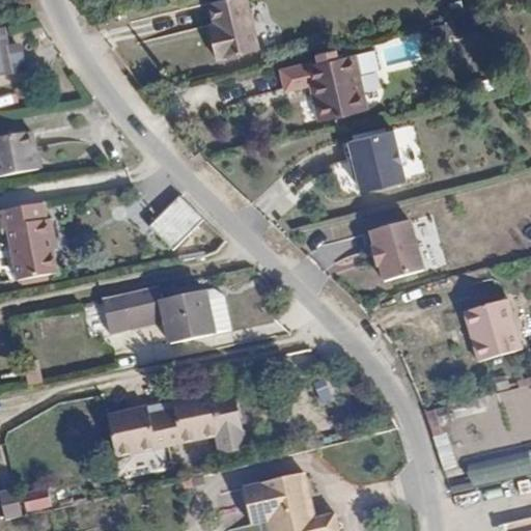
[(197,40),(233,32),(227,3),(189,10),(195,32),(197,40)]
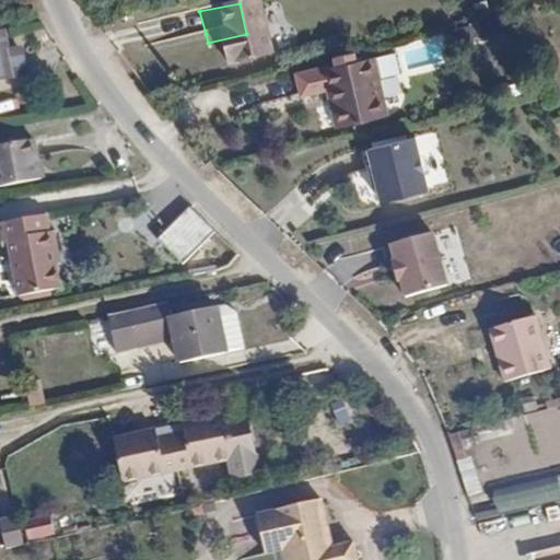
[(22,28),(0,33),(0,78),(41,70),(37,45),(25,47),(22,28)]
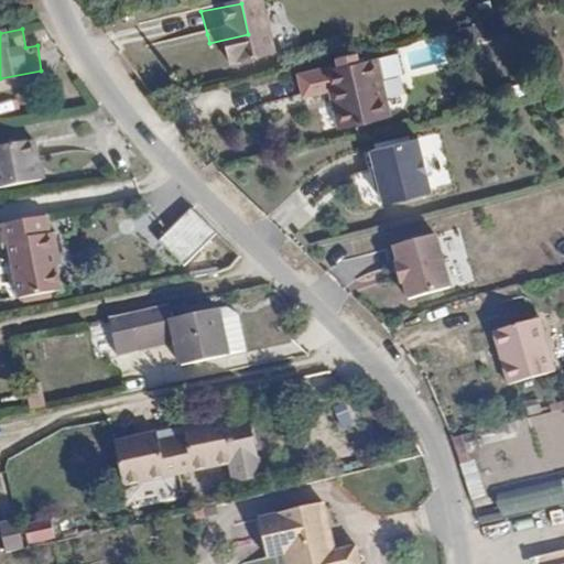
[(199,36),(202,45),(209,43),(207,34),(199,36)]
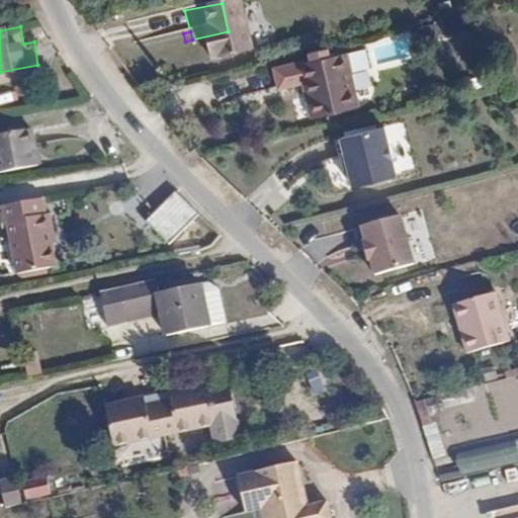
[(234,57),(228,31),(192,39),(192,42),(186,45),(190,66),(234,57)]
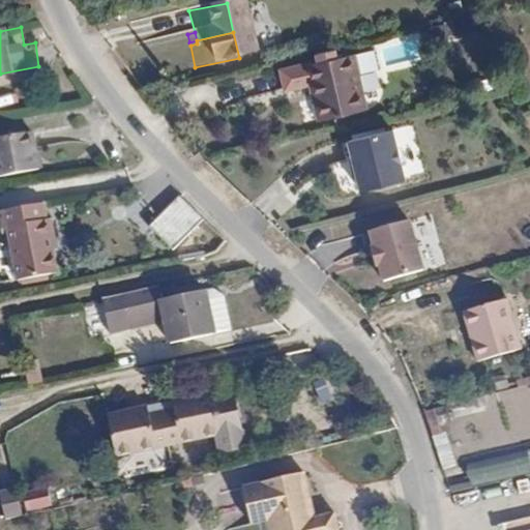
[(308,89),(352,79),(347,56),(303,66),(306,84),(308,89)]
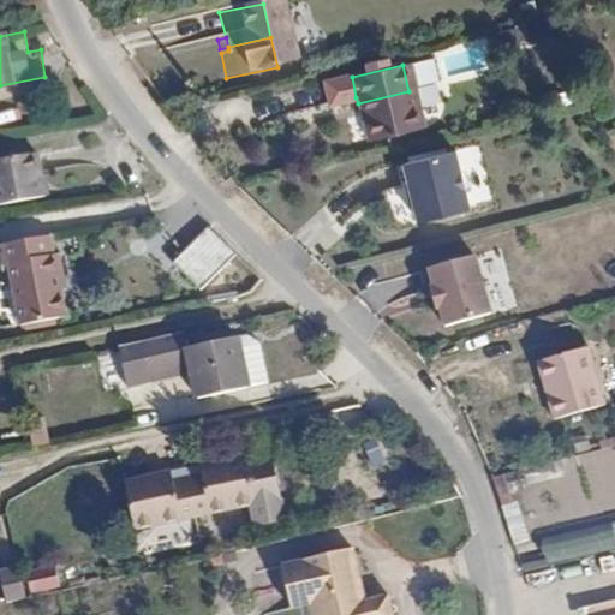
[(356,97),(352,77),(344,79),(348,99),(356,97)]
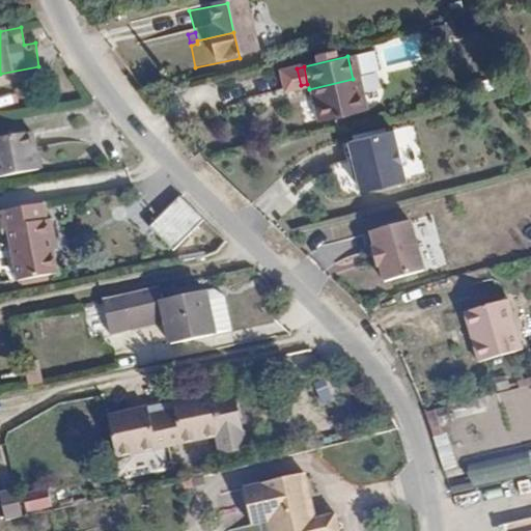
[(359,103),(353,79),(309,89),(311,99),(305,101),(308,115),(359,103)]
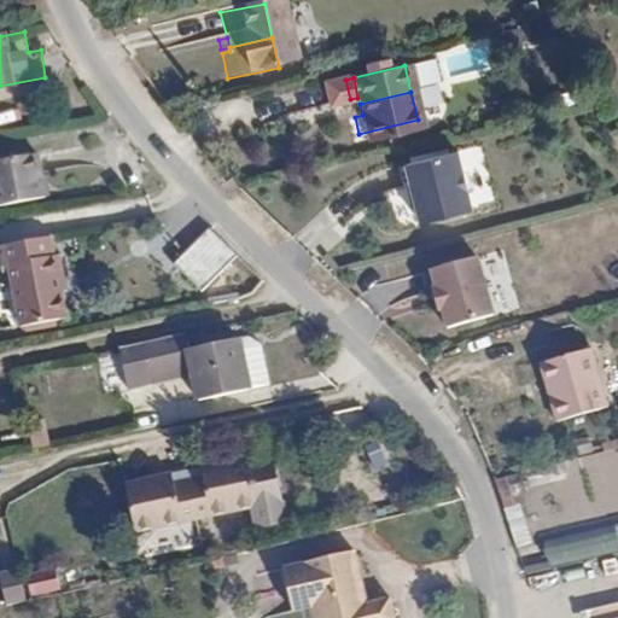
[(420,130),(418,120),(359,134),(362,145),(420,130)]
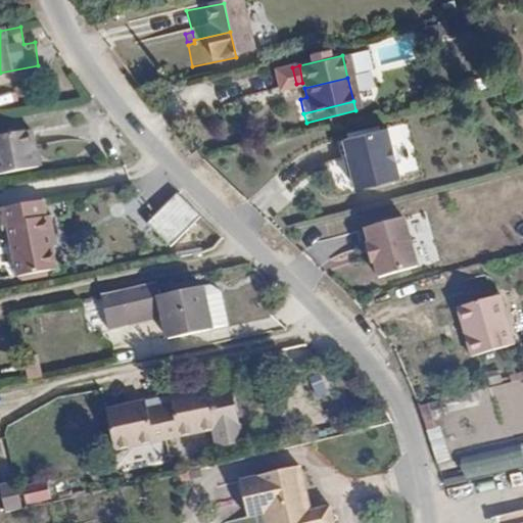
[(352,170),(357,187),(399,176),(387,127),(343,137),(348,155),(346,155),(349,171),(352,170)]
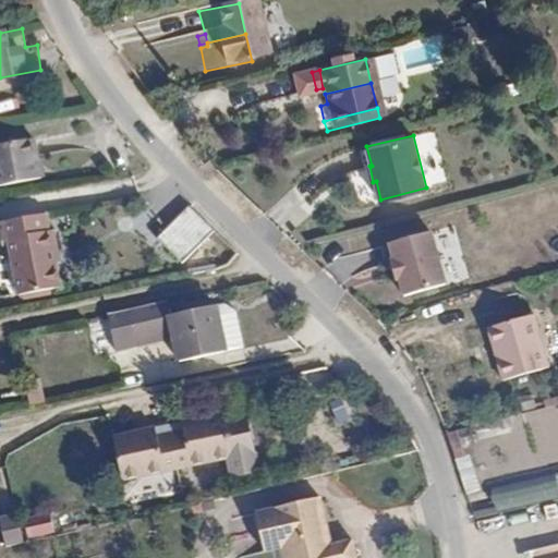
[(34,138),(0,144),(0,186),(43,179),(34,138)]
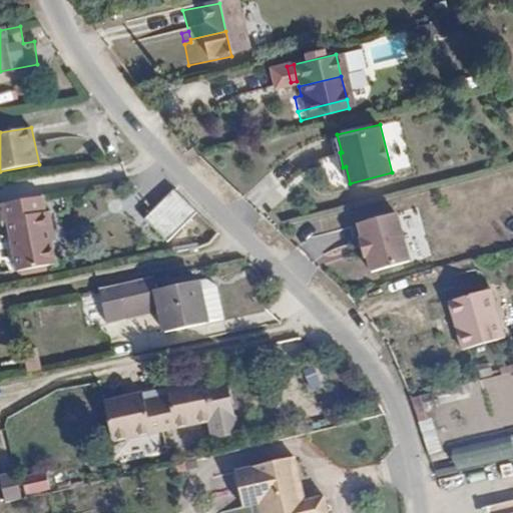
[(168,241),(197,211),(174,189),(145,219),(168,241)]
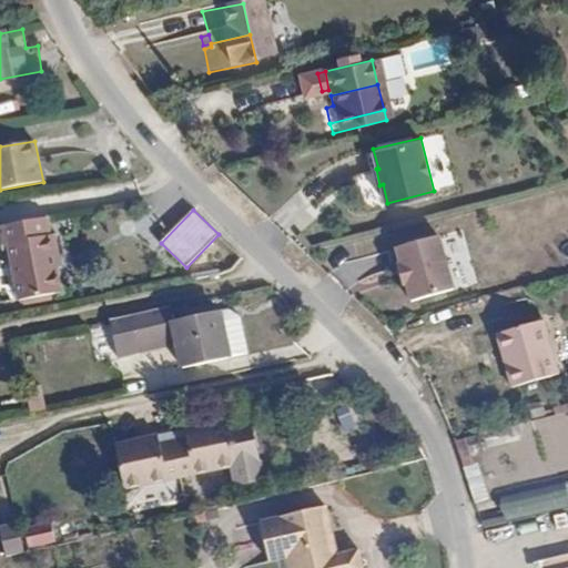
[(2,226),(7,246),(12,245),(56,236),(52,216),(2,226)]
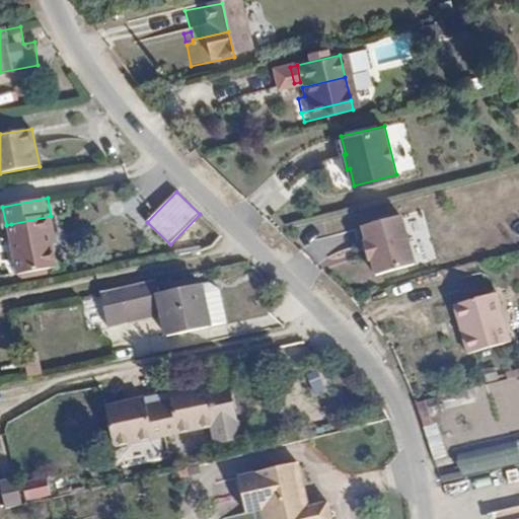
[(369,256),(373,274),(415,264),(402,214),(359,224),(364,242),(362,243),(365,257),(369,256)]
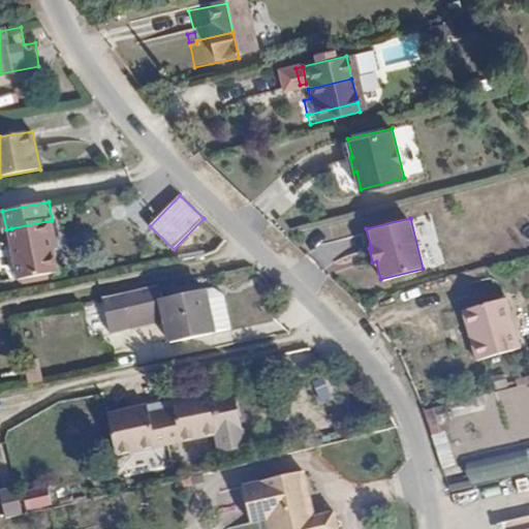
[(11,228),(18,257),(57,249),(55,239),(60,237),(56,219),(52,220),(11,228)]
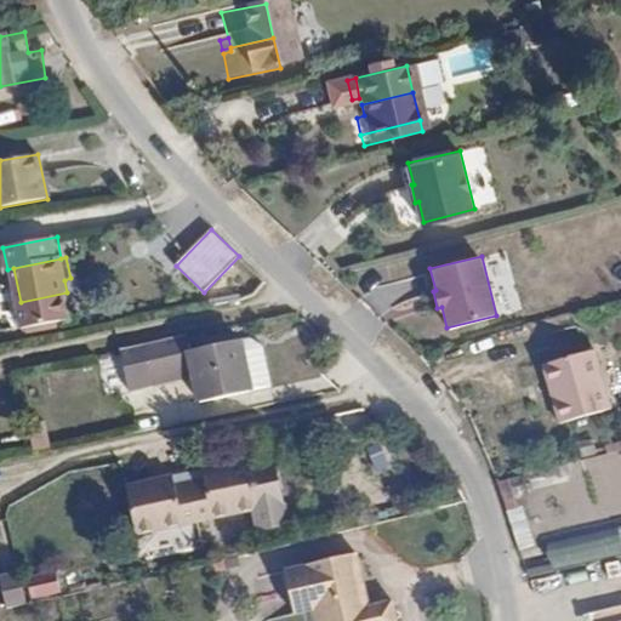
[(67,292),(21,302),(27,330),(74,322),(67,292)]
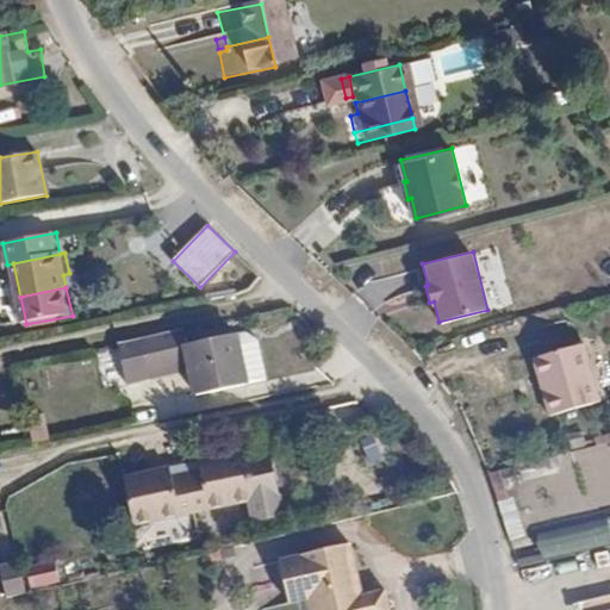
[(186,338),(119,353),(123,373),(238,348),(237,343),(188,354),(186,338)]
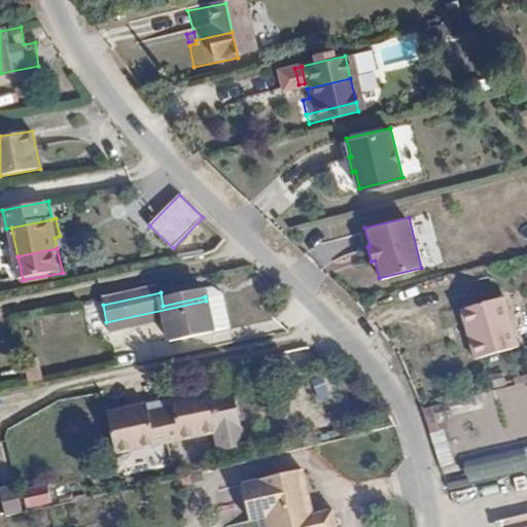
[(457,310),(502,297),(501,295),(456,306),(457,310)]
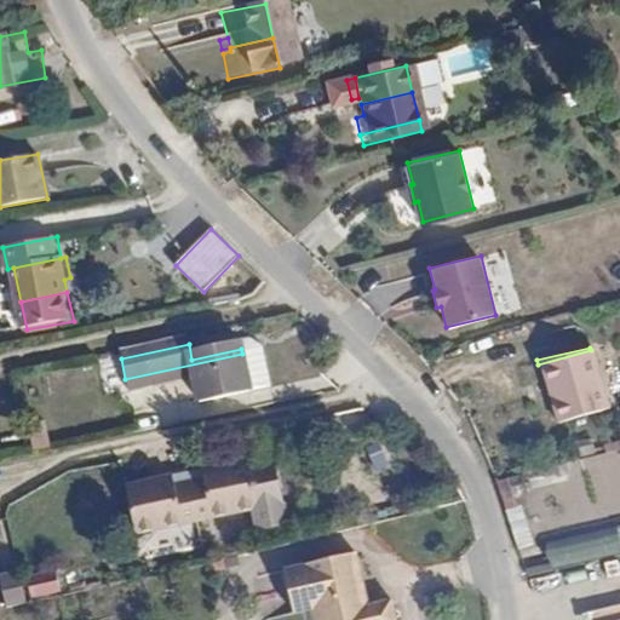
[(264,350),(242,354),(253,401),(274,396),(264,350)]
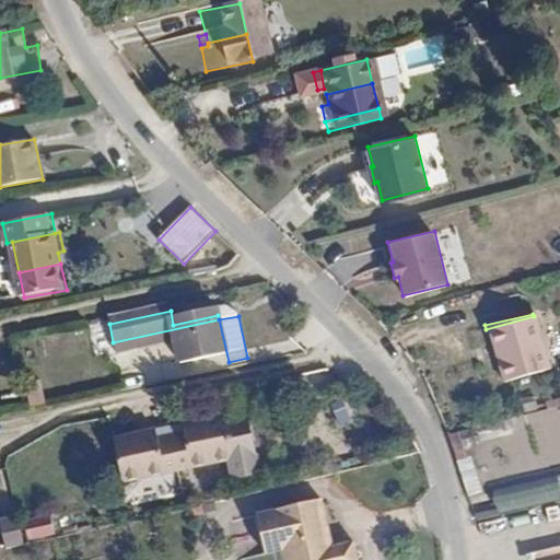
[(547,366),(534,316),(486,329),(499,381),(547,366)]
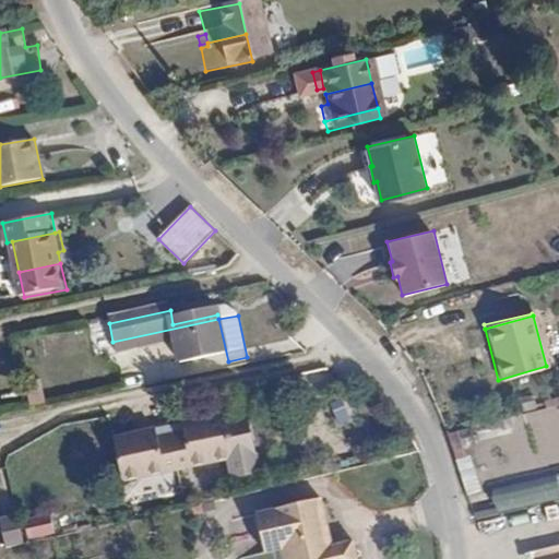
[(218,319),(113,342),(117,361),(139,356),(137,348),(177,340),(178,348),(182,371),(228,361),(218,319)]
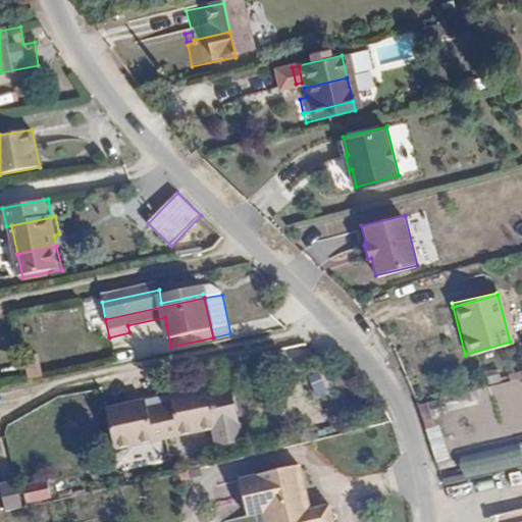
[(127,325),(129,332),(166,325),(165,317),(127,325)]
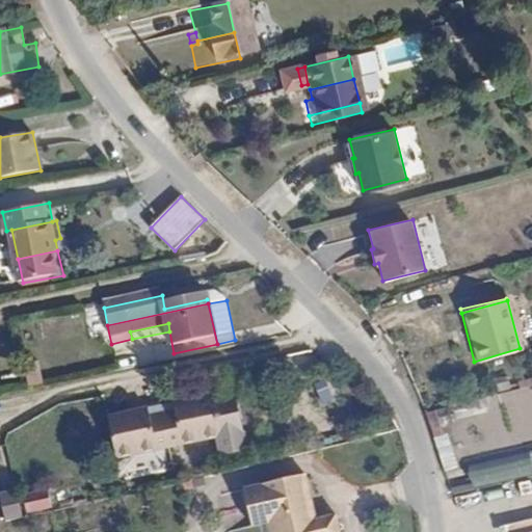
[(521,351),(520,348),(474,362),(475,363),(521,351)]
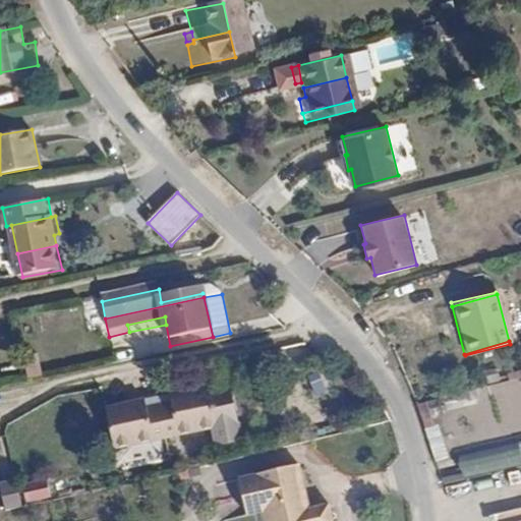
[(41,356),(25,359),(30,380),(45,377),(41,356)]
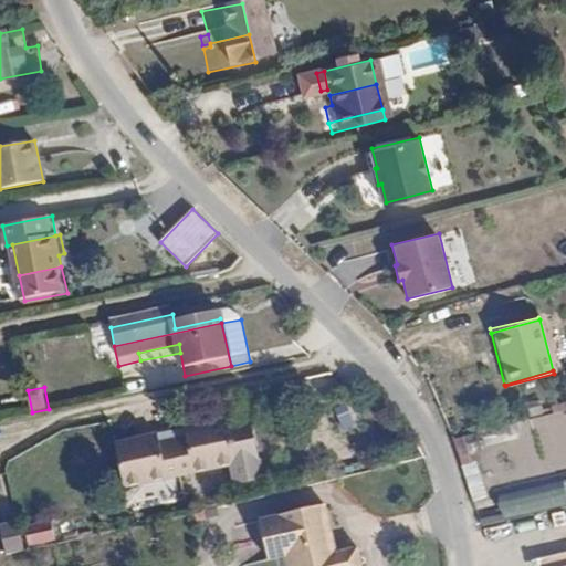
[(203,442),(262,429),(261,426),(233,431),(232,427),(202,433),(203,442)]
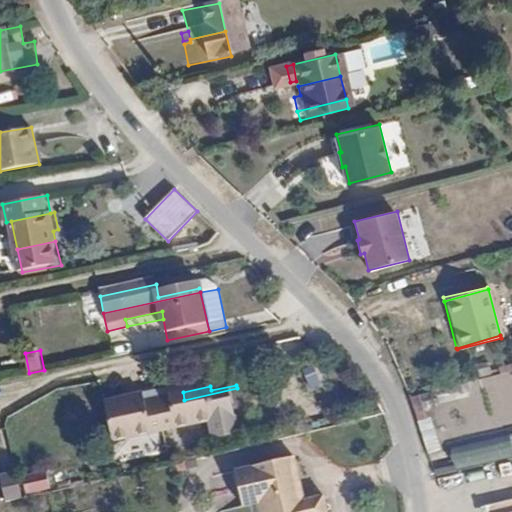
[(163,406),(170,438),(211,429),(214,445),(248,437),(237,388),(184,400),(185,402),(172,404),(163,406)]
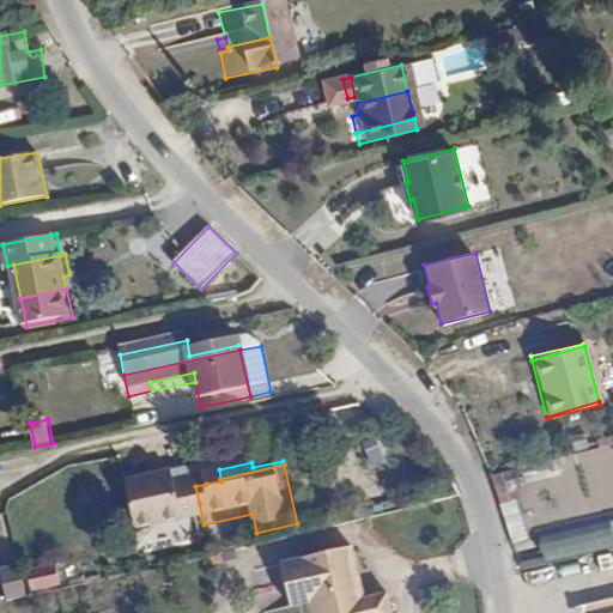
[(205,473),(206,481),(220,479),(219,469),(205,473)]
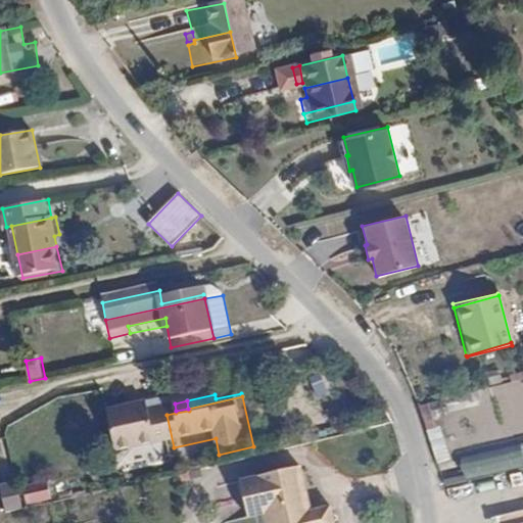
[(140,411),(141,419),(153,416),(151,409),(140,411)]
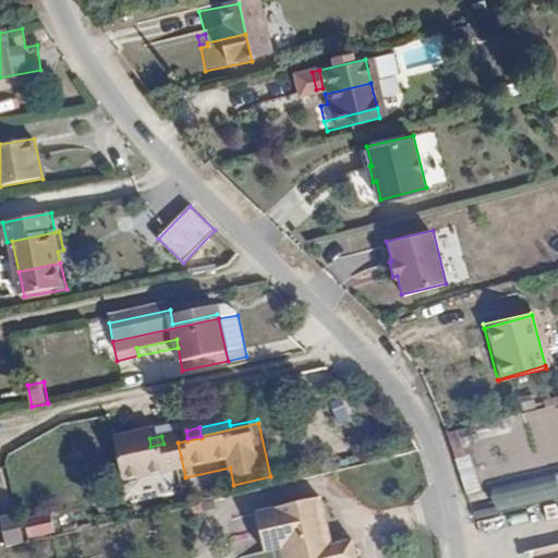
[(120,445),(122,453),(150,447),(149,438),(120,445)]
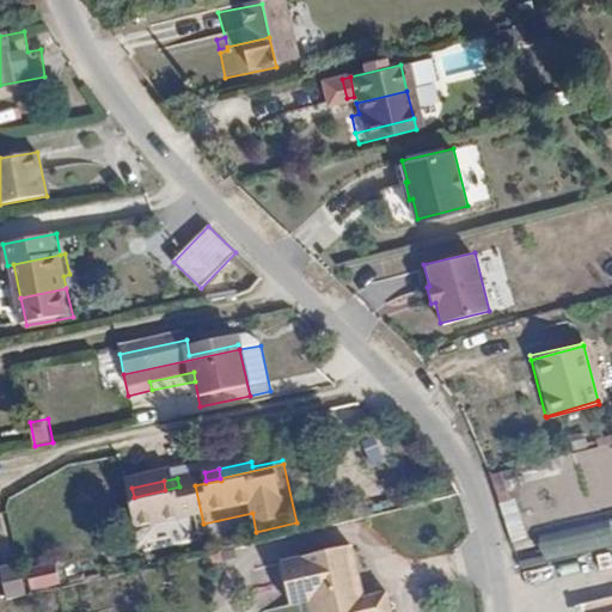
[(141,537),(203,524),(195,485),(181,489),(165,494),(165,490),(134,497),(141,537)]
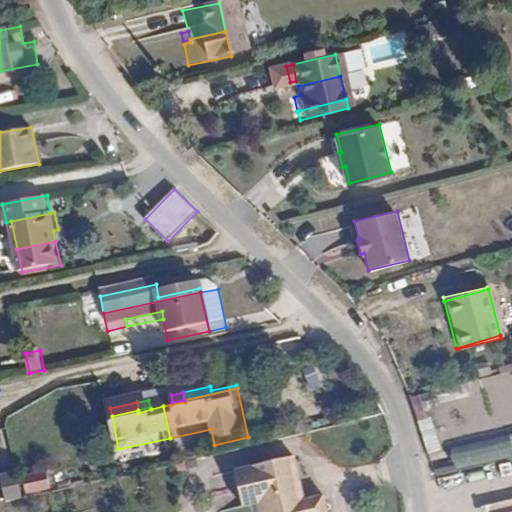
[(456,470),(511,455),(511,434),(451,450),(456,470)]
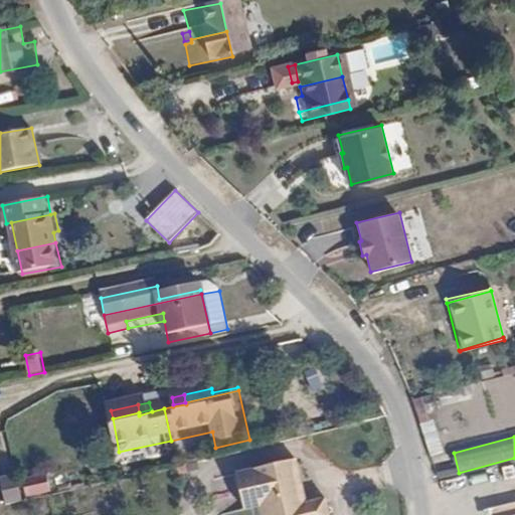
[(295,461),(235,475),(243,511),(250,510),(251,514),(328,514),(325,500),(306,504),(295,461)]
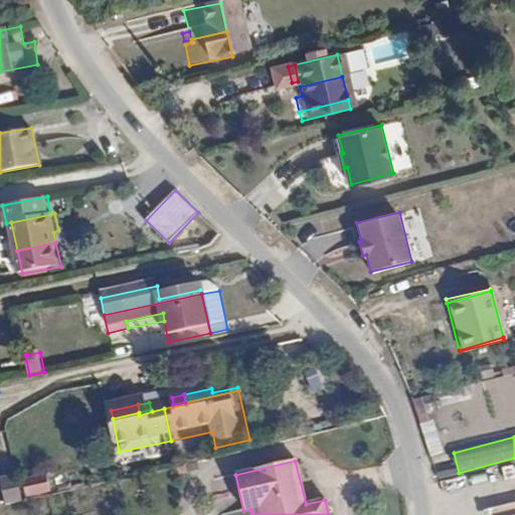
[(46,474),(2,481),(5,501),(49,495),(46,474)]
